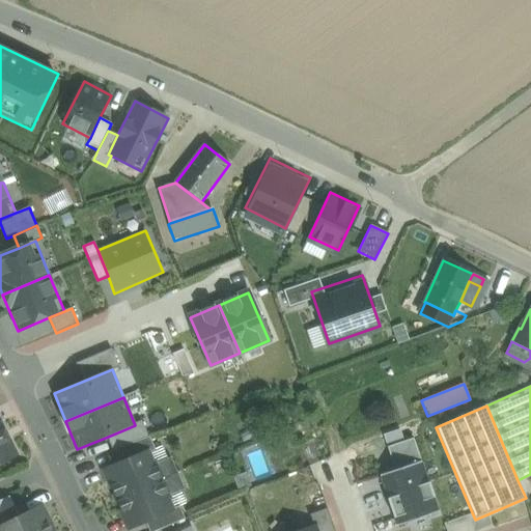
[(141,422),(135,425),(108,437),(114,450),(147,437),(141,422)]
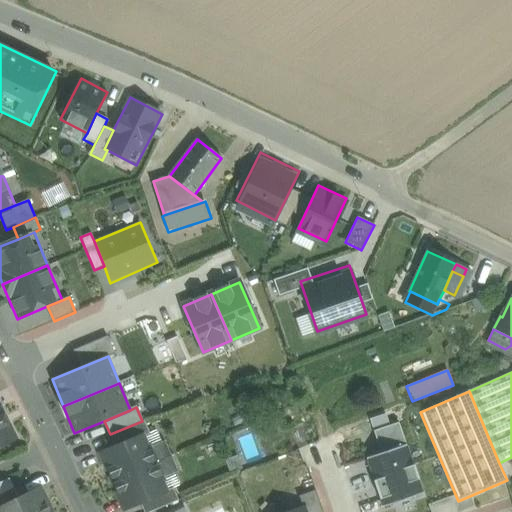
[(0,446),(14,439),(0,410),(0,446)]
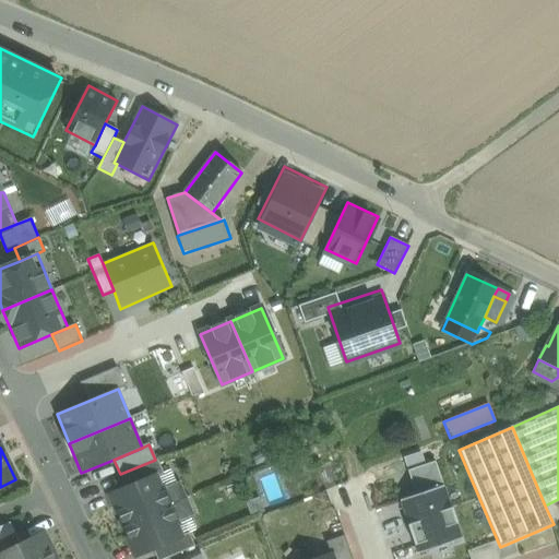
[(155,460),(120,474),(125,486),(153,475),(154,477),(163,474),(157,459),(155,460)]
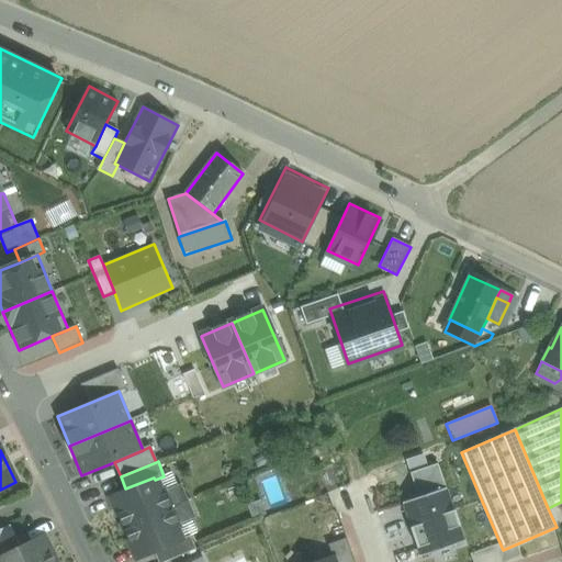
[(418,487),(445,479),(439,461),(413,470),(418,487)]
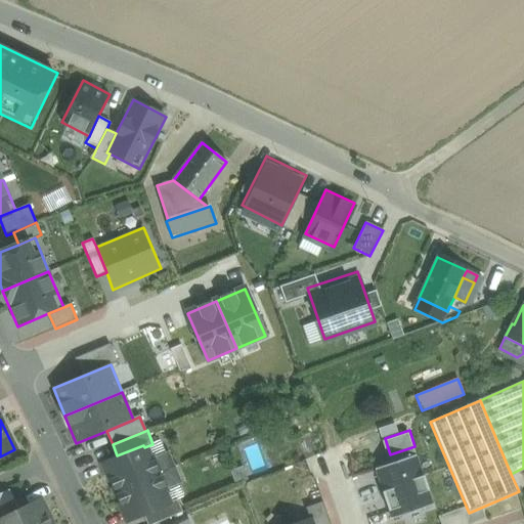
[(150,460),(166,453),(161,440),(153,444),(144,447),(150,460)]
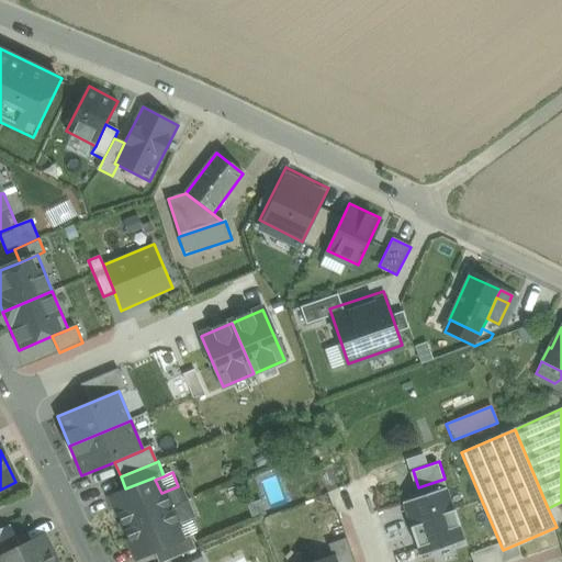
[(125,489),(105,497),(114,517),(117,516),(123,528),(188,502),(181,484),(178,486),(161,493),(155,480),(154,478),(125,489)]
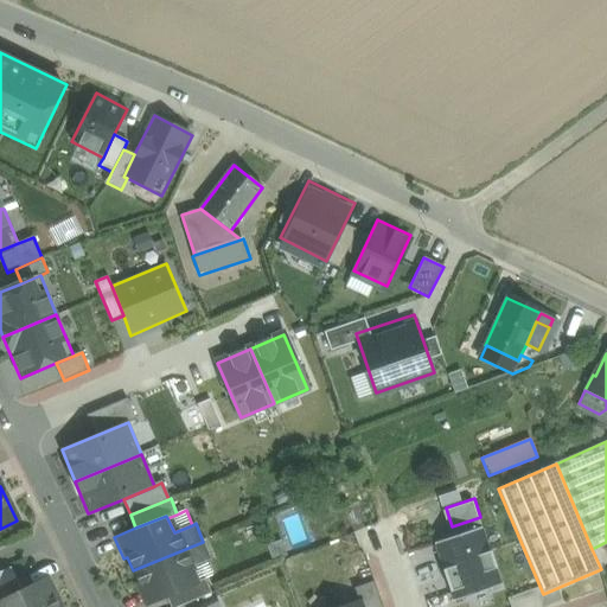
[(434,544),(453,601),(503,583),(484,526),(434,544)]
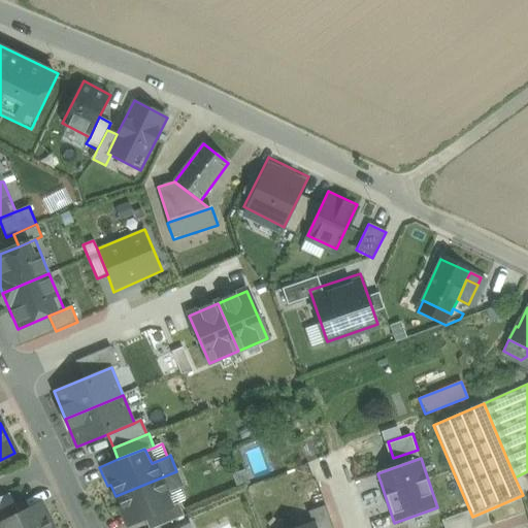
[(244,470),(232,474),(236,487),(250,482),(244,470)]
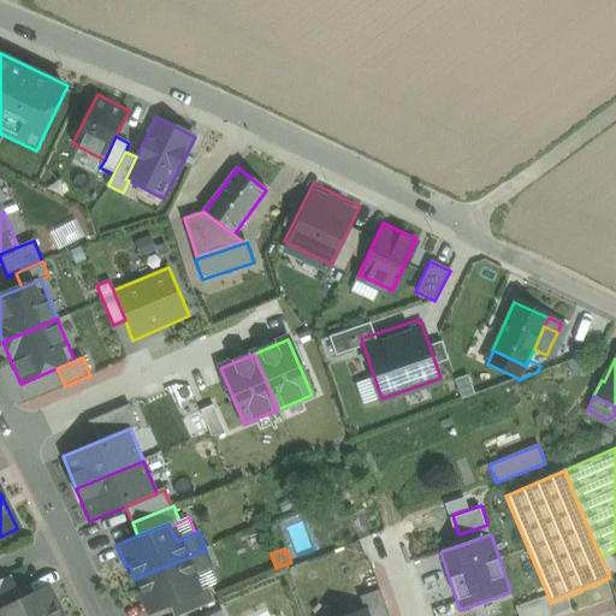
[(206,550),(135,579),(141,593),(137,594),(146,615),(170,605),(199,593),(199,592),(193,576),(211,569),(214,568),(206,550)]
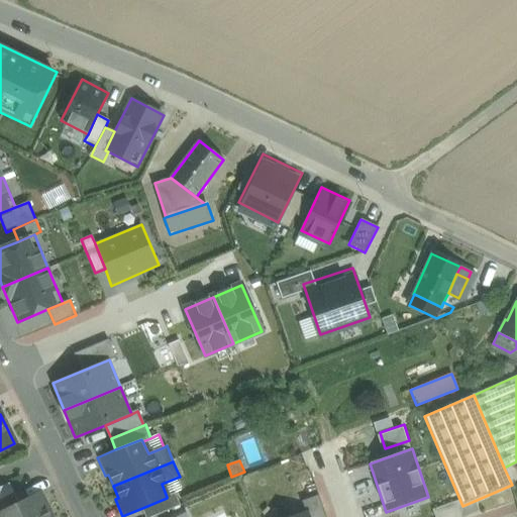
[(182,490),(177,478),(162,484),(167,497),(175,493),(182,490)]
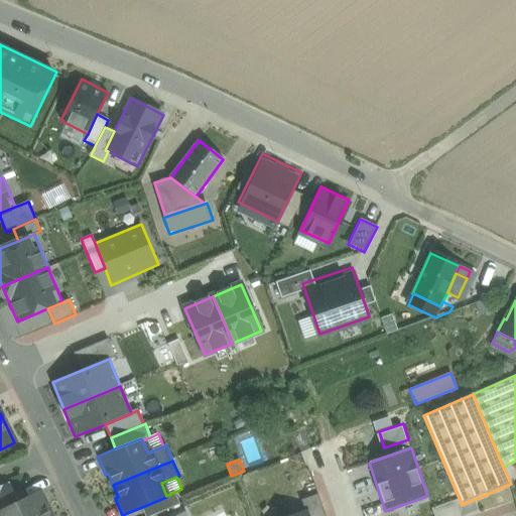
[(9,483),(0,486),(0,498),(14,492),(9,483)]
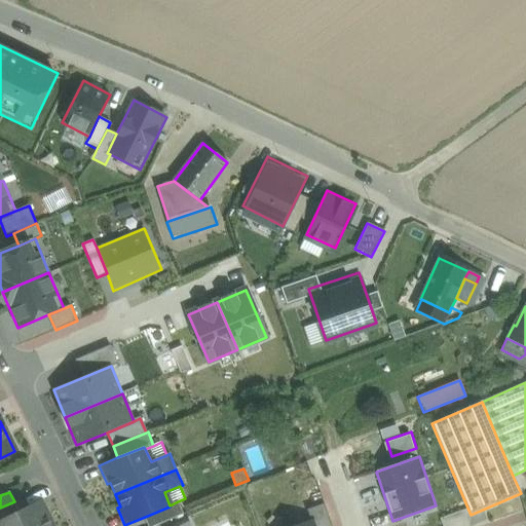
[(509,503),(518,525),(525,522),(525,518),(518,499),(509,503)]
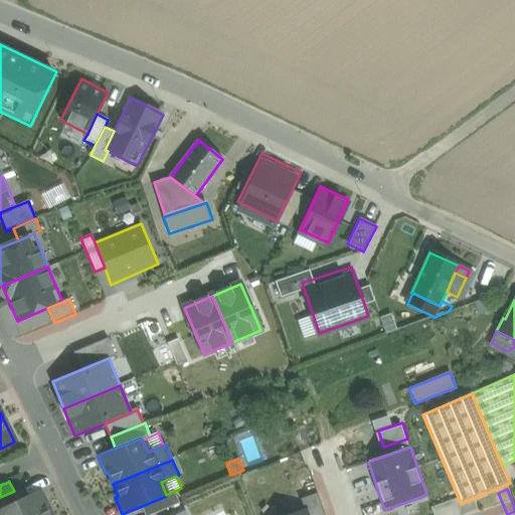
[(14,491),(0,497),(0,511),(19,502),(14,491)]
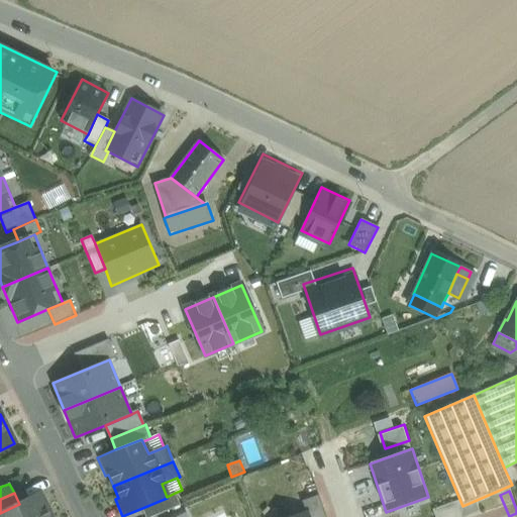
[(167,498),(142,508),(145,516),(151,516),(180,506),(175,493),(167,497),(167,498)]
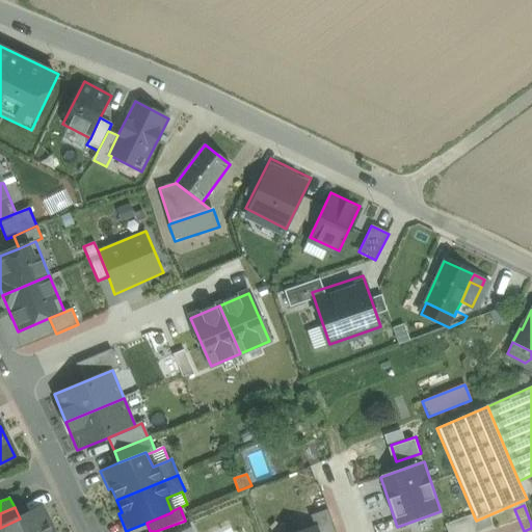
[(20,519),(0,528),(0,531),(52,531),(41,508),(20,519)]
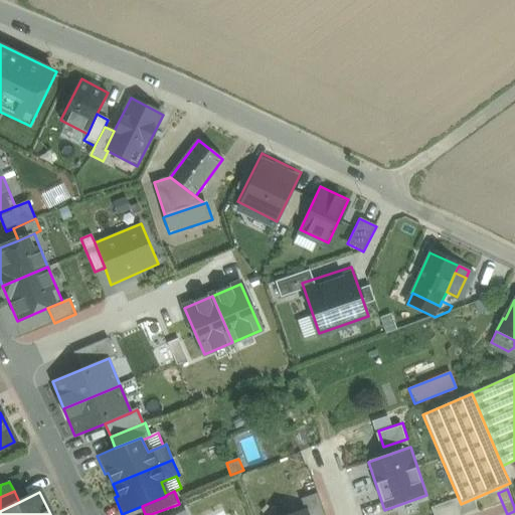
[(329,514),(323,492),(292,501),(296,513),(290,514),(329,514)]
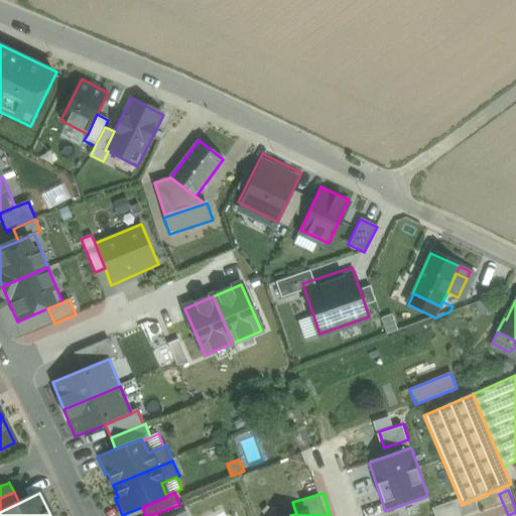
[(499,494),(480,502),(485,515),(508,515),(499,494)]
